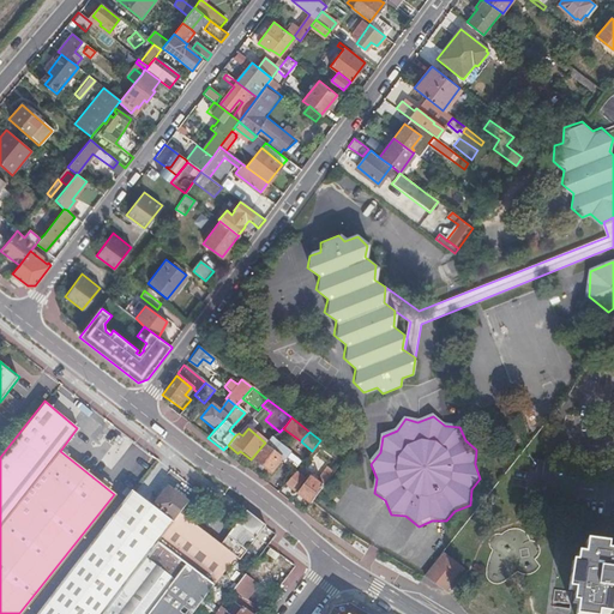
[(263,445),(251,459),(269,474),(280,459),(283,462),(289,453),(270,438),(266,440),(265,443),(263,445)]
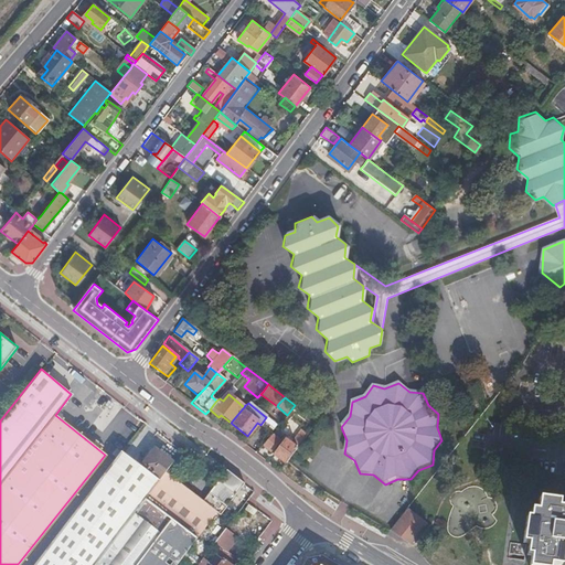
[(262,445),(269,452),(279,441),(285,435),(276,428),(270,435),(262,445)]
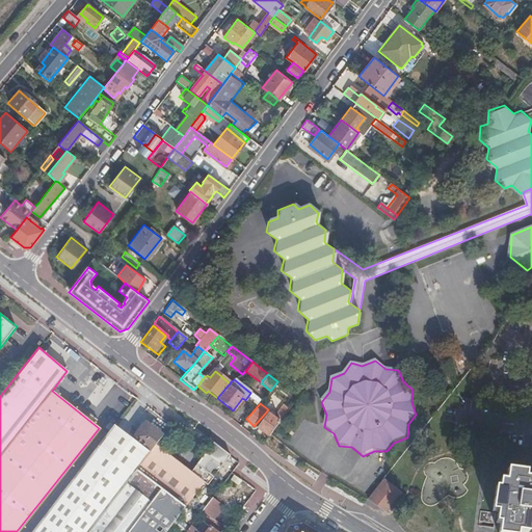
[(256,427),(268,435),(278,422),(267,413),(256,427)]
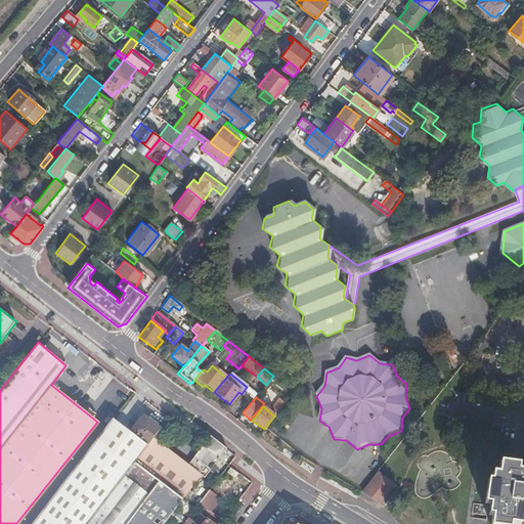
[(129,432),(147,445),(149,442),(161,429),(142,415),(129,432)]
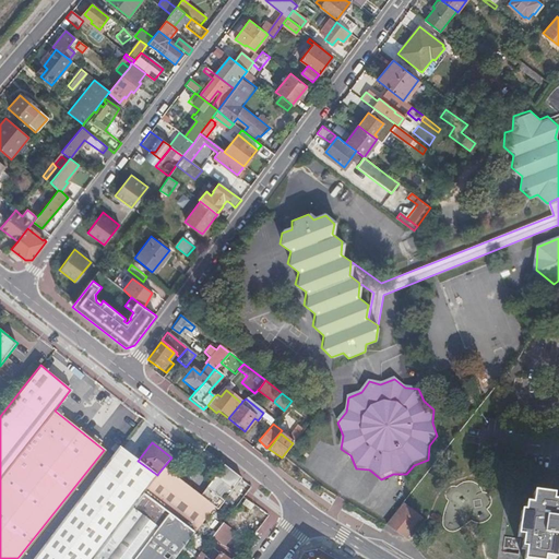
[(92,558),(142,494),(157,475),(138,461),(120,447),(32,558),(92,558)]
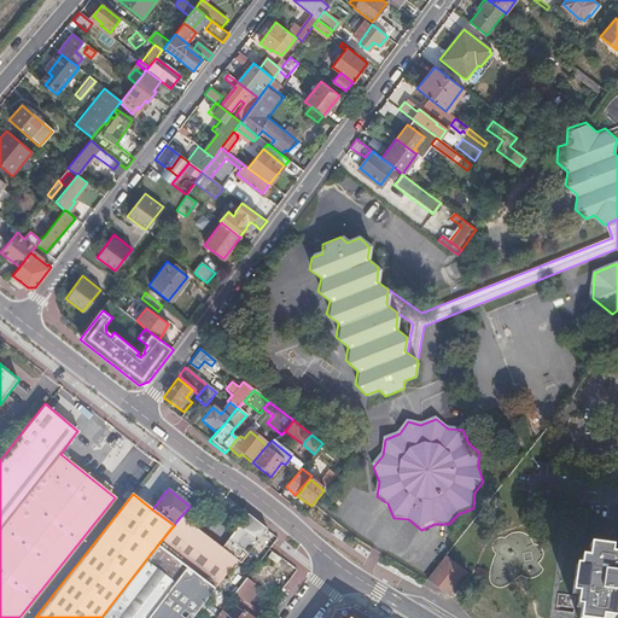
[(184,526),(186,523),(203,501),(196,496),(190,506),(176,522),(184,526)]
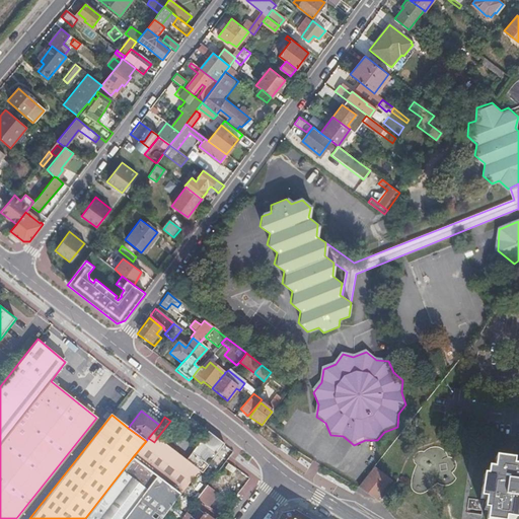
[(192,452),(184,460),(201,473),(208,464),(223,444),(208,431),(199,442),(192,452)]
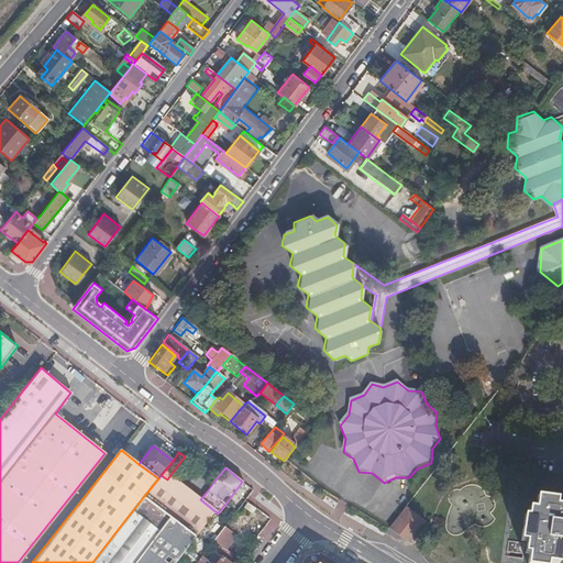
[(180,526),(200,500),(169,476),(167,479),(161,475),(158,478),(143,497),(180,526)]
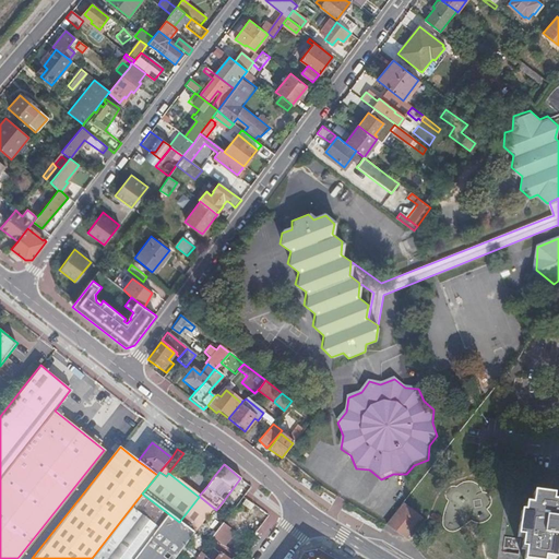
[(151,558),(179,522),(142,494),(92,558),(151,558)]
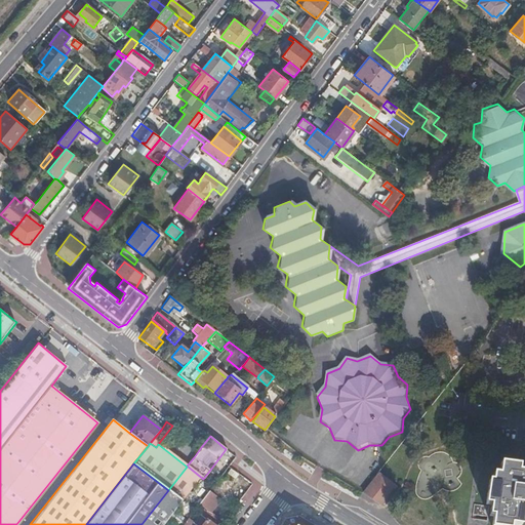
[(524,524),(524,473),(520,472),(521,468),(502,466),(500,475),(496,475),(495,483),(491,482),(488,507),(491,508),(490,518),(494,519),(493,524),(524,524)]
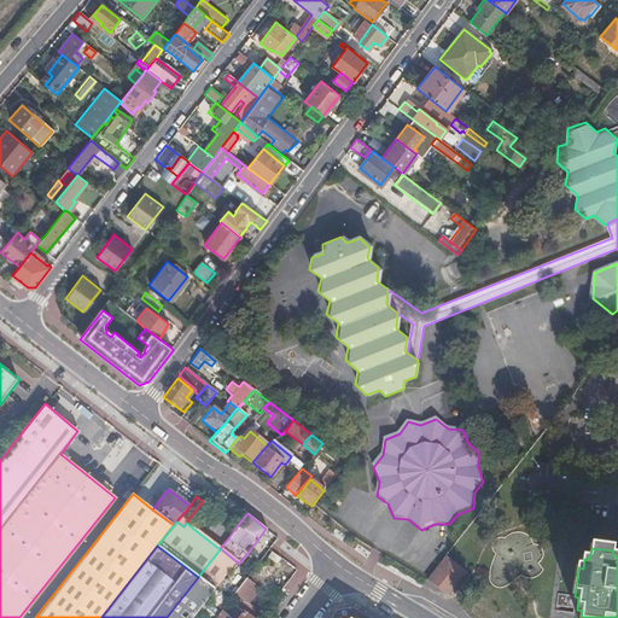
[(264,551),(252,581),(270,587),(281,557),(264,551)]
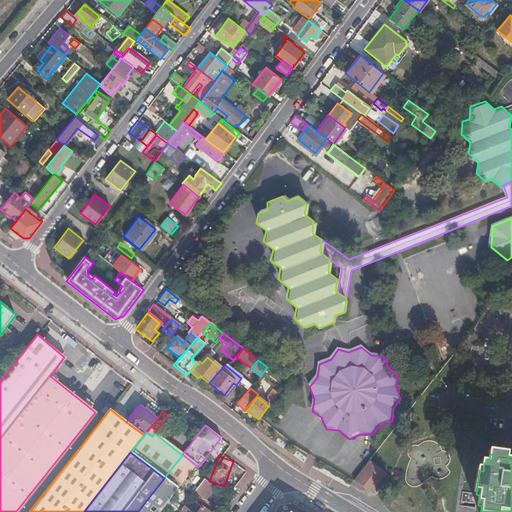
[(388,476),(370,462),(356,481),(363,486),(375,494),(388,476)]
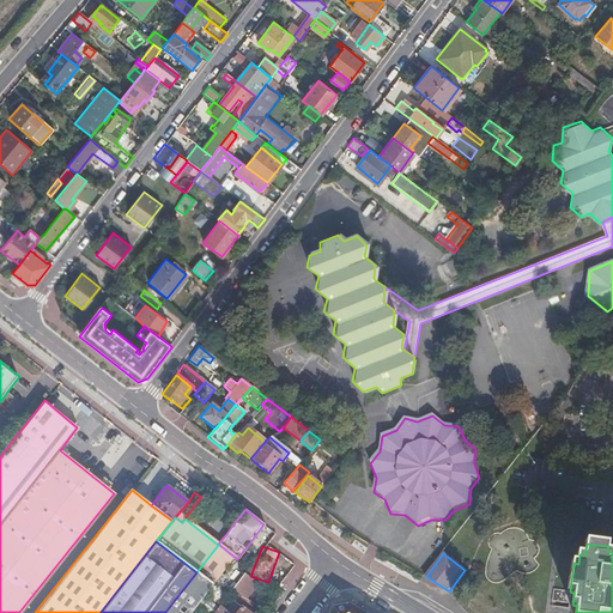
[(196,572),(165,612),(213,612),(216,610),(200,598),(211,584),(196,572)]
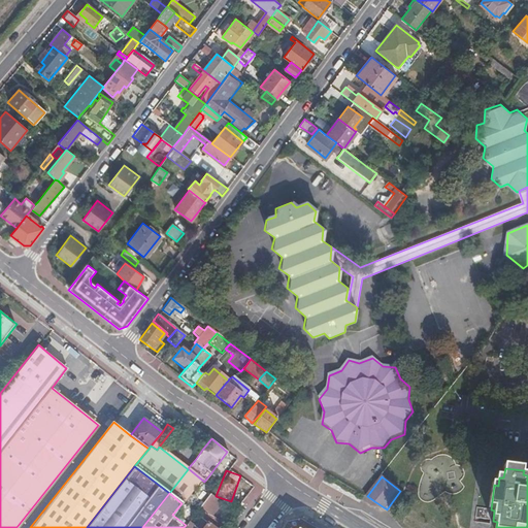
[(205,512),(201,517),(218,527),(219,527),(223,524),(211,516),(221,502),(210,494),(200,507),(205,512)]
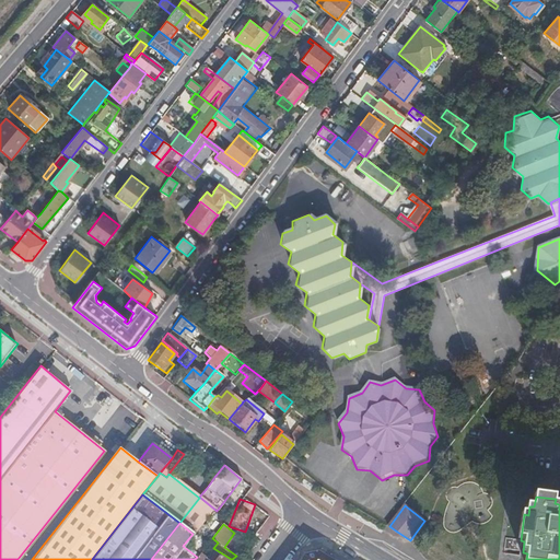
[(259,547),(266,536),(257,531),(251,540),(259,547)]
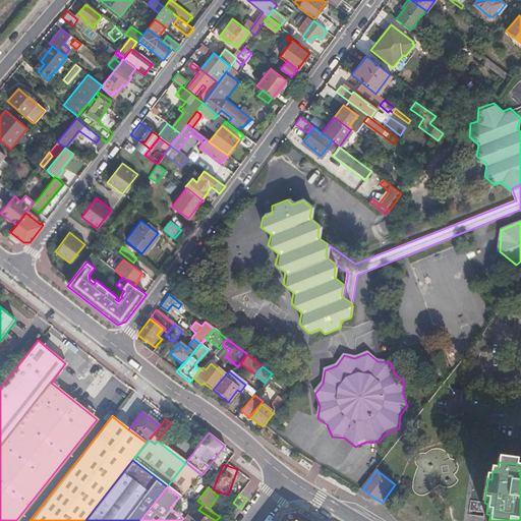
[(215,520),(198,510),(192,519),(190,520),(215,520)]
